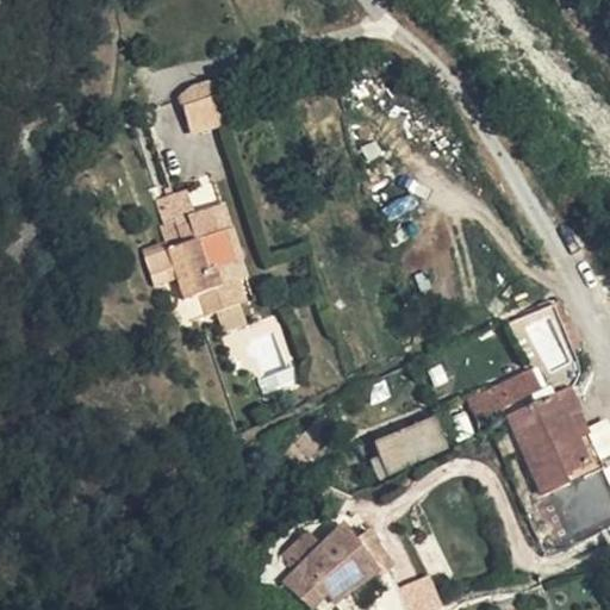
[(303,93),(316,91),(310,68),(297,72),(303,93)]
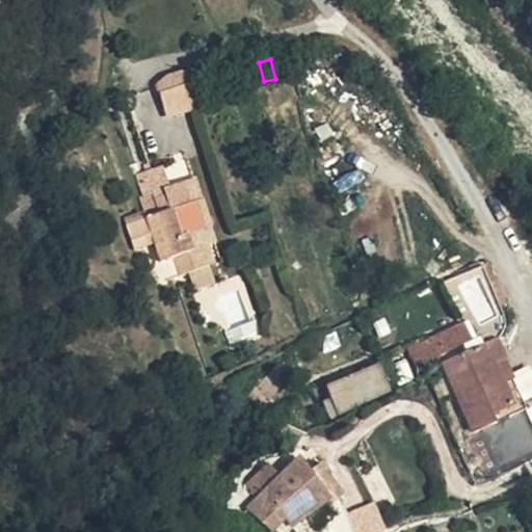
[(189,82),(185,71),(166,77),(169,89),(189,82)]
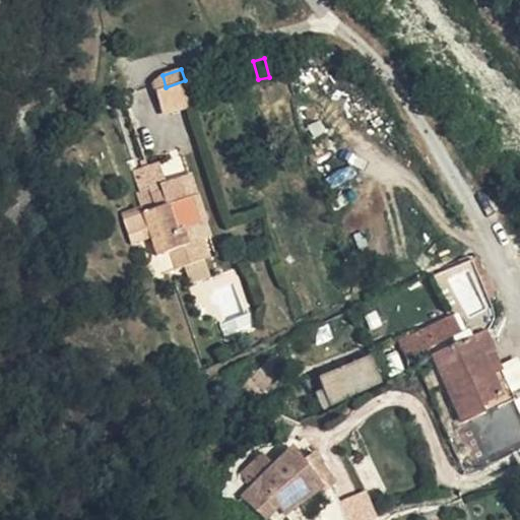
[(185,80),(166,87),(157,89),(164,113),(193,103),(185,80)]
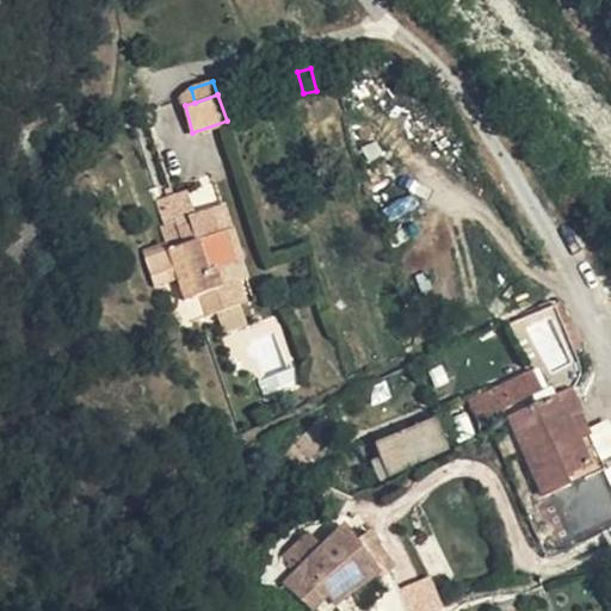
[(211,183),(187,190),(195,210),(217,203),(211,183)]
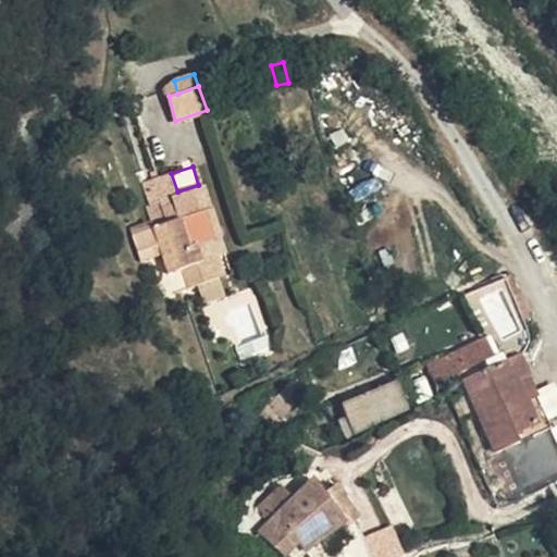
[(203,186),(194,190),(200,212),(203,210),(214,240),(221,238),(203,186)]
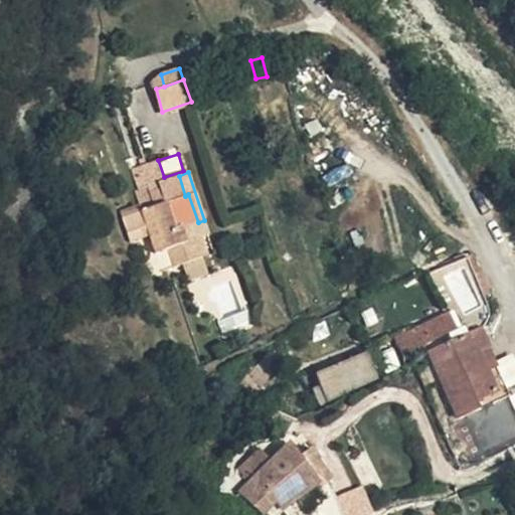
[(185,196),(179,176),(161,182),(163,188),(153,192),(150,185),(139,189),(145,208),(124,216),(131,240),(144,236),(142,229),(147,227),(156,253),(168,248),(175,267),(203,258),(198,238),(193,240),(189,225),(198,222),(188,194),(185,196)]
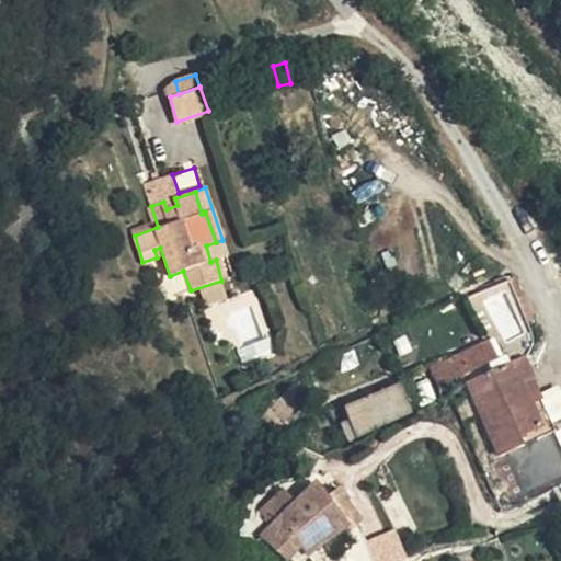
[(216,260),(221,281),(227,278),(220,258),(216,260)]
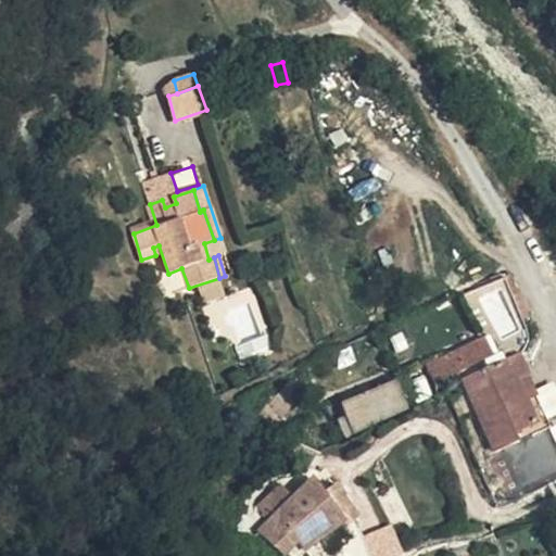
[(457,353),(464,367),(489,354),(482,340),(457,353)]
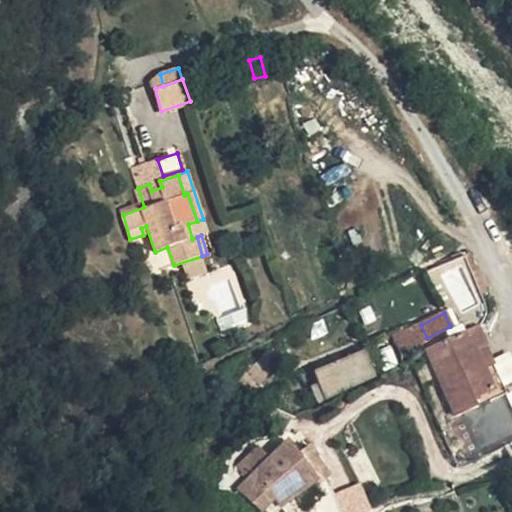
[(420,341),(427,338),(421,325),(415,328),(420,341)]
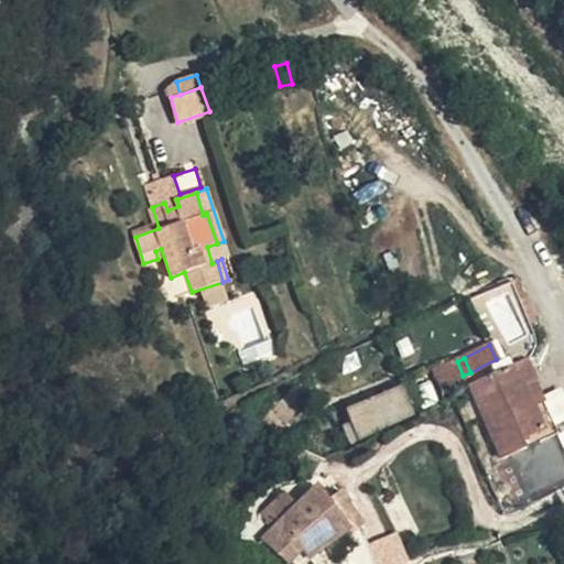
[(534,380),(528,364),(525,359),(469,384),(472,388),(502,457),(524,446),(522,442),(544,430),(524,384),(534,380)]
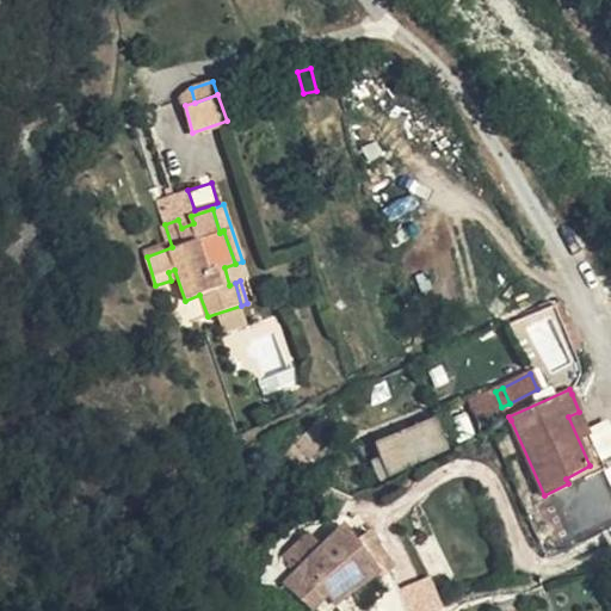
[(580,411),(579,412),(568,417),(590,466),(600,460),(580,411)]
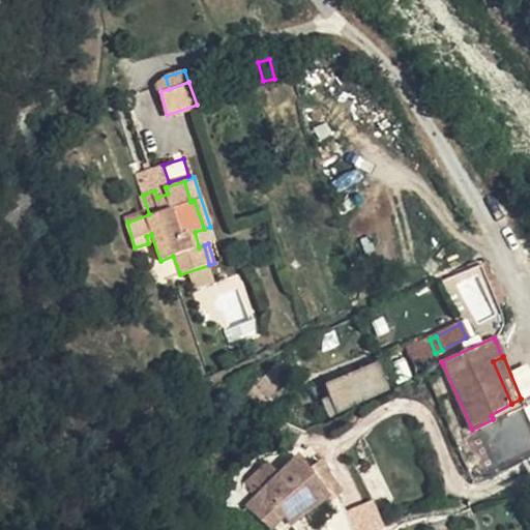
[(337,412),(389,388),(378,363),(327,386),(331,395),(325,400),(330,412),(336,408),(337,412)]
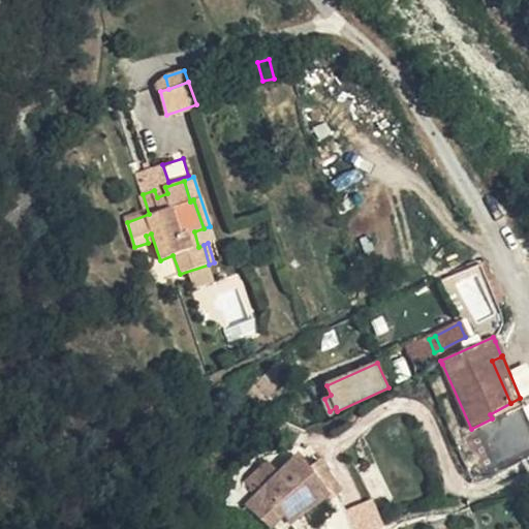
[(520,398),(510,403),(490,414),(492,418),(493,422),(523,406),(520,398)]
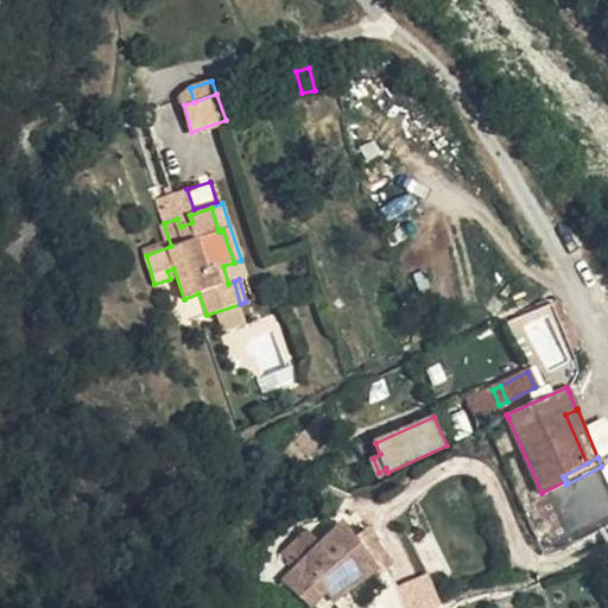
[(331,600),(374,568),(353,540),(342,527),(318,550),(303,533),(285,550),(298,567),(283,581),(306,607),(325,593),(331,600)]
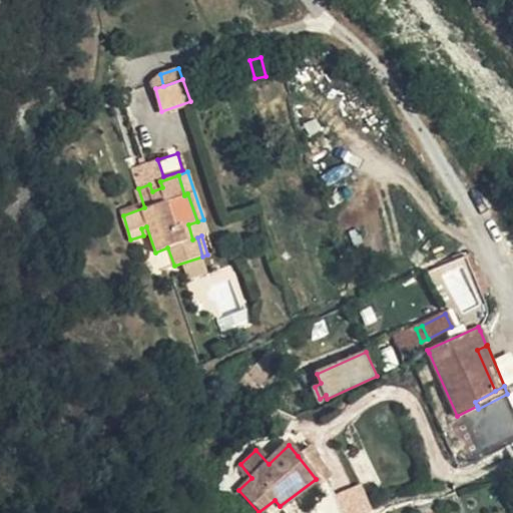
[(320,484),(331,476),(311,447),(298,456),(316,479),(320,484)]
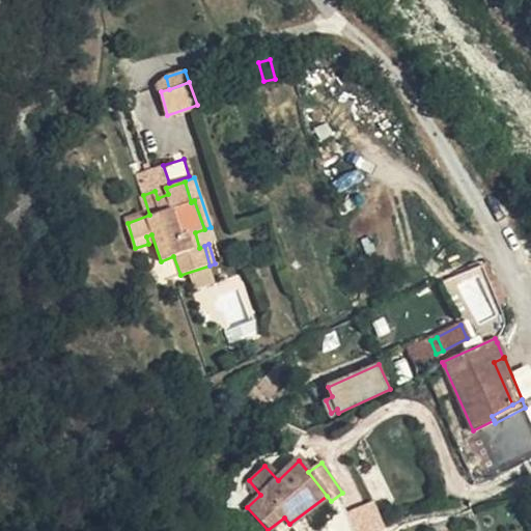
[(354,530),(384,530),(387,530),(373,500),(345,512),(354,530)]
